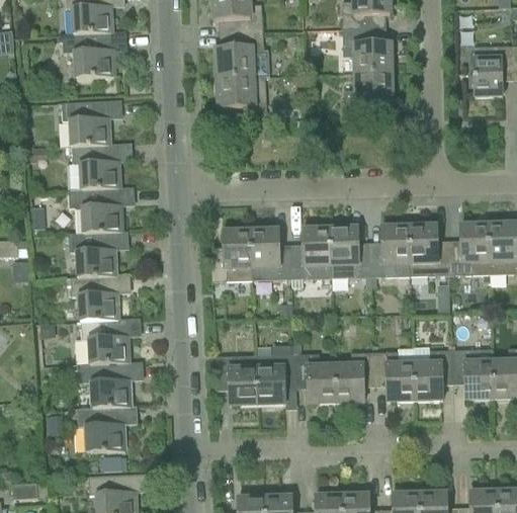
[(65,0),(65,9),(74,9),(74,10),(75,34),(112,32),(110,2),(123,1),(123,0),(65,0)]
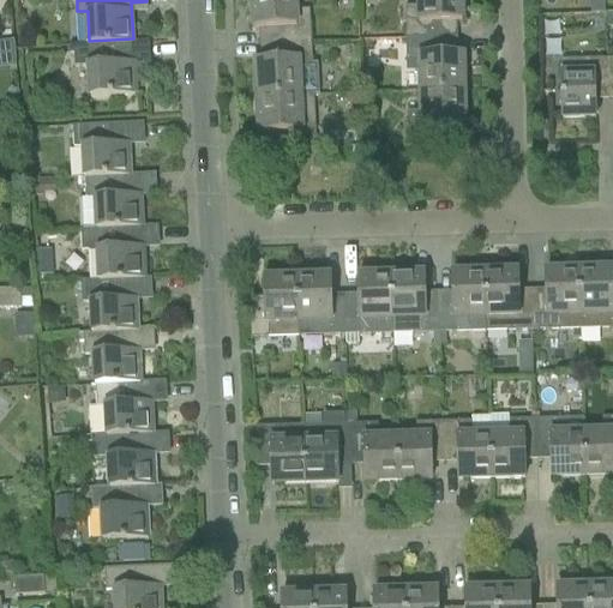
[(250,0),(251,7),(253,7),(254,25),(259,25),(260,41),(312,38),(311,17),(296,14),(295,0),(250,0)]
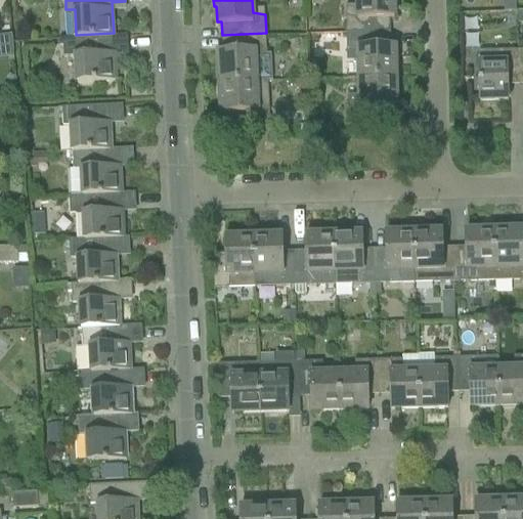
[(358,0),(358,2),(346,2),(346,12),(347,31),(391,30),(391,15),(395,15),(394,0),(358,0)]
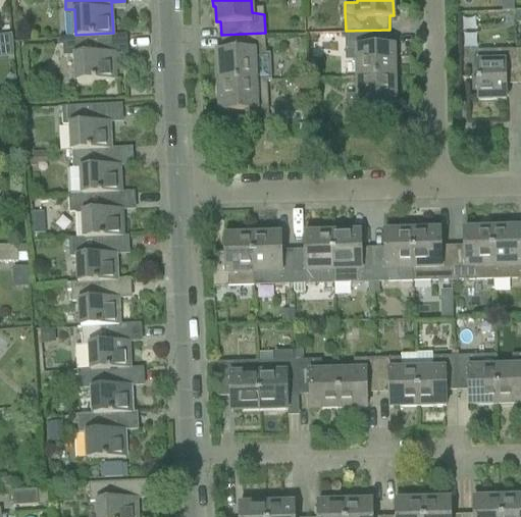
[(389,43),(389,30),(346,31),(346,49),(358,51),(358,74),(395,74),(394,43),(389,43)]
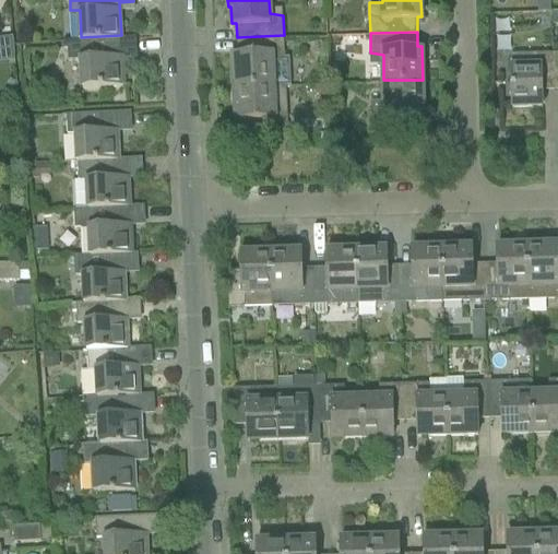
[(0,59),(15,58),(13,34),(0,35),(0,59)]
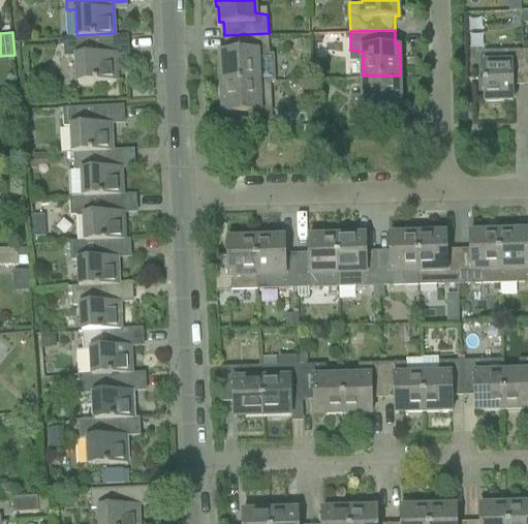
[(64,36),(60,36),(60,43),(64,43),(65,55),(78,55),(79,82),(96,81),(117,80),(115,47),(128,45),(128,33),(115,33),(76,35),(64,36)]
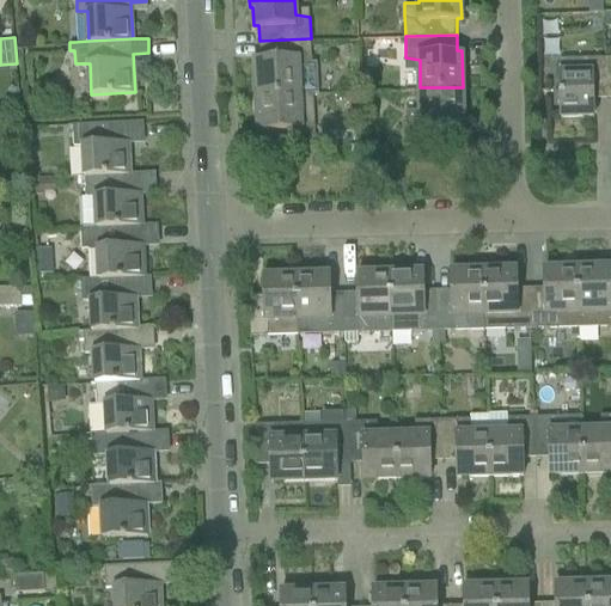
[(254,75),(255,91),(257,91),(257,93),(299,92),(313,91),(318,91),(316,57),(312,57),(311,38),(260,41),(260,57),(255,57),(256,75),(254,75)]
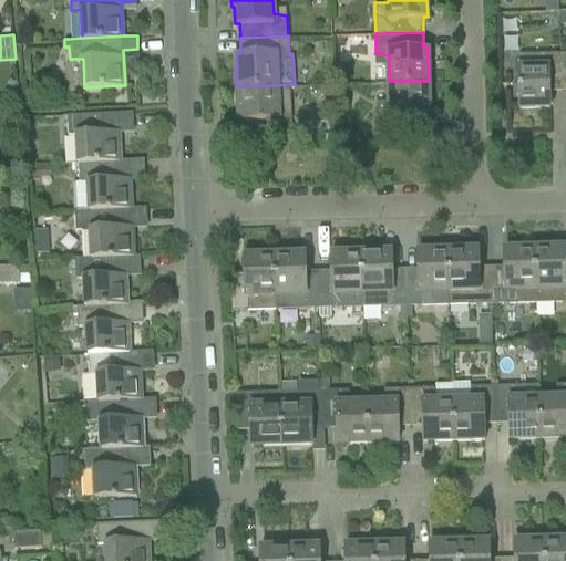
[(541,52),(518,52),(520,106),(549,105),(549,83),(561,83),(561,90),(562,90),(561,51),(541,52)]
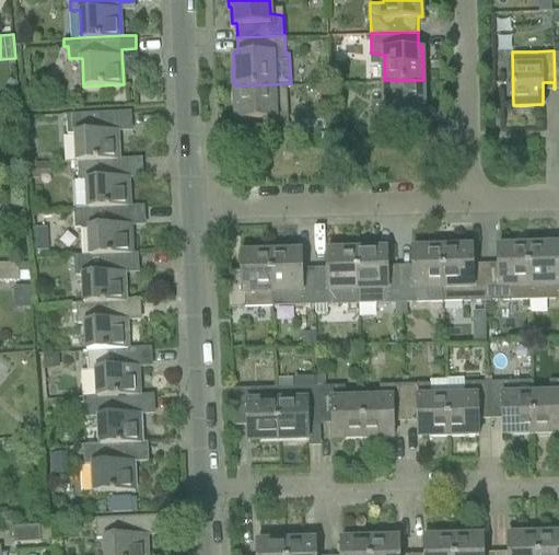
[(373,129),(420,128),(419,113),(423,113),(423,80),(384,80),(385,106),(372,108),(373,129)]
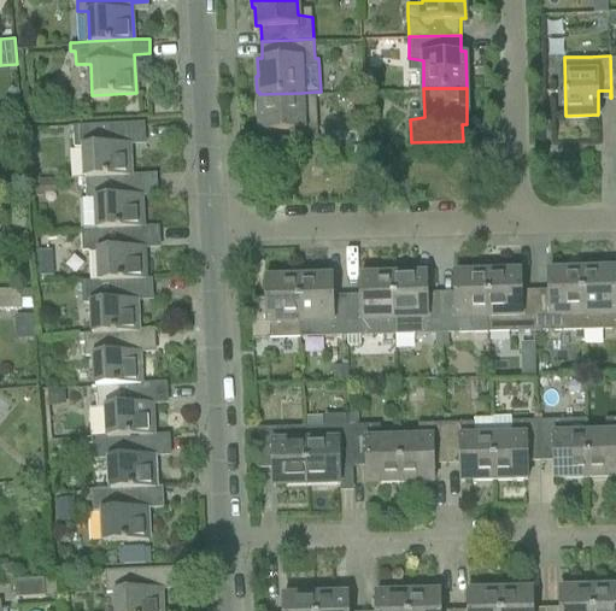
[(257,98),(258,113),(260,113),(260,131),(265,131),(267,148),(314,146),(315,146),(318,146),(317,130),(317,123),(316,92),(301,93),(259,94),(259,97),(257,98)]
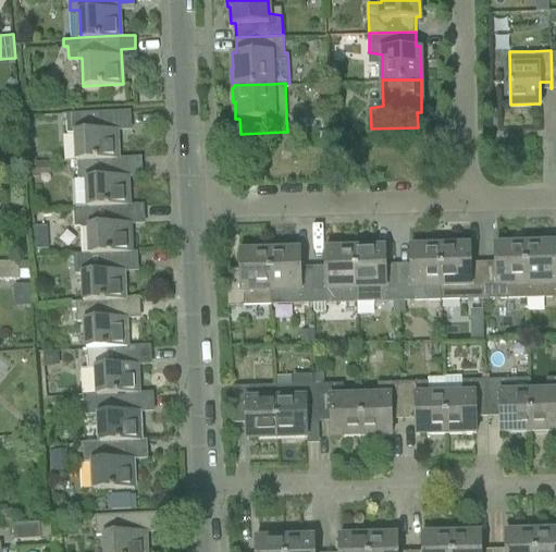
[(65,111),(61,111),(62,120),(65,120),(65,131),(75,131),(76,158),(118,156),(116,122),(131,122),(130,108),(108,109),(65,111)]
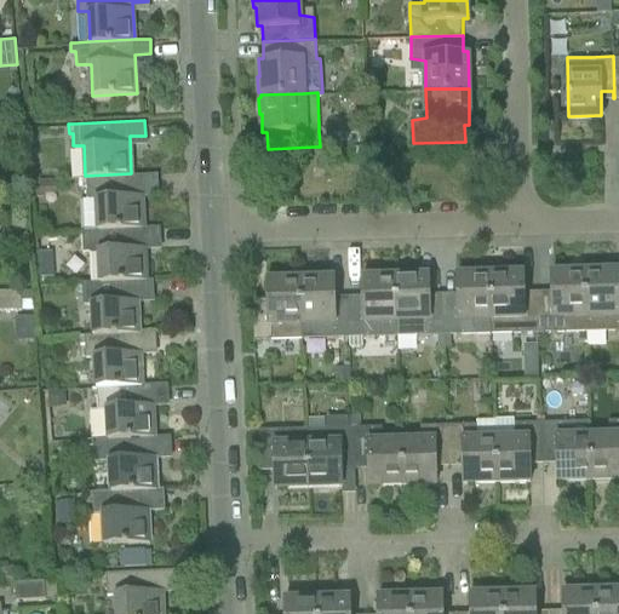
[(85,176),(81,176),(81,185),(86,185),(86,198),(82,198),(84,228),(87,228),(97,228),(143,225),(142,188),(158,187),(158,172),(131,173),(85,176)]
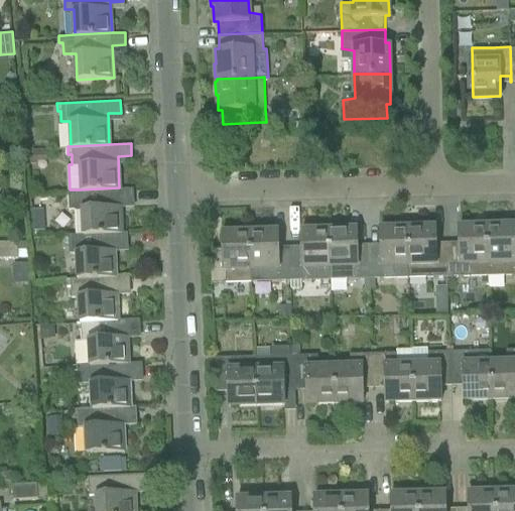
[(37,149),(29,149),(29,161),(30,161),(37,161),(37,149)]
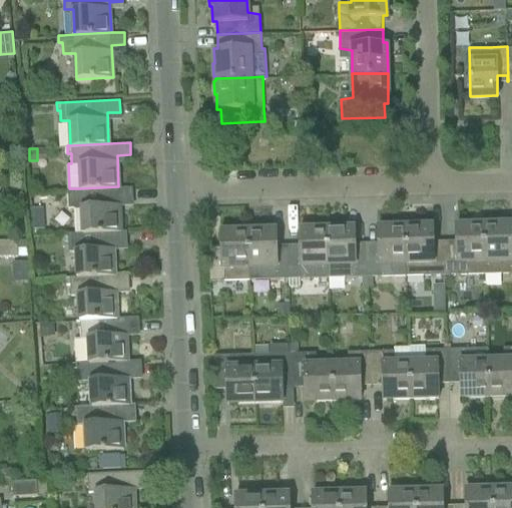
[(0,174),(19,174),(19,163),(1,163),(1,165),(0,164),(0,174)]
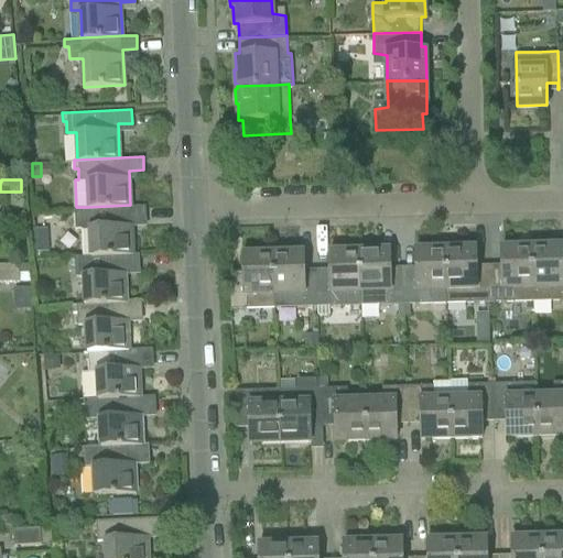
[(76,207),(75,207),(75,226),(80,226),(82,254),(132,252),(131,218),(145,218),(144,204),(130,205),(88,207),(79,207),(76,207)]
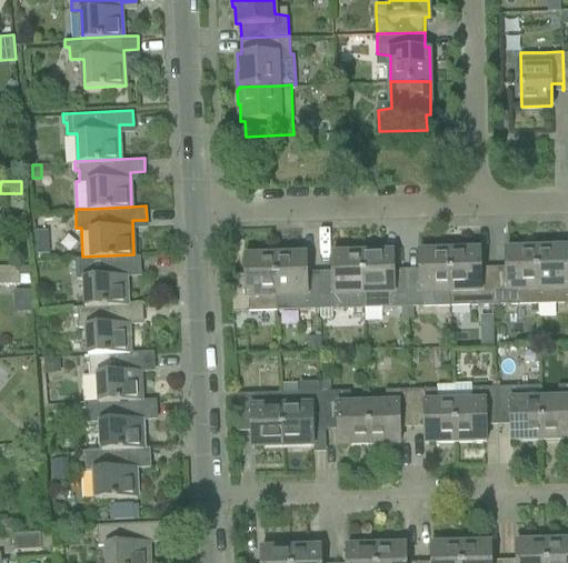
[(567,247),(536,248),(538,301),(567,300),(567,247)]
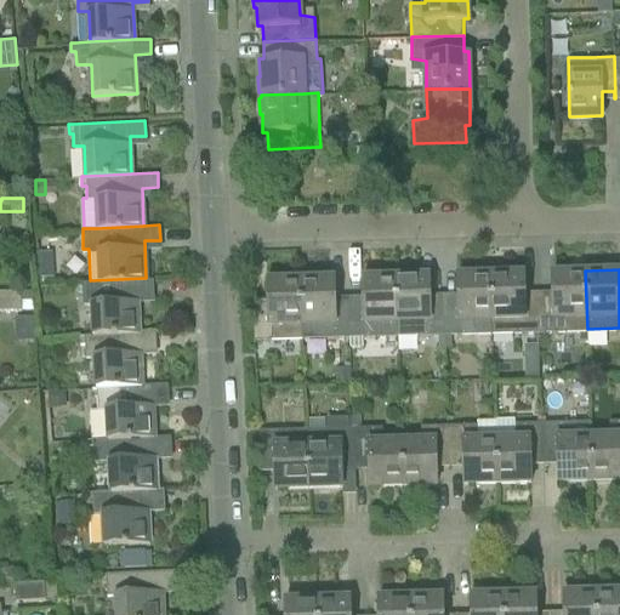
[(587,329),(585,271),(552,271),(552,296),(539,296),(538,296),(539,330),(587,329)]
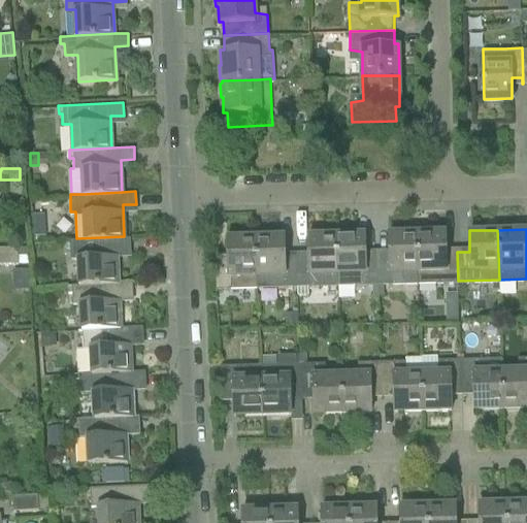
[(447,252),(446,231),(417,232),(419,282),(458,281),(457,252),(447,252)]
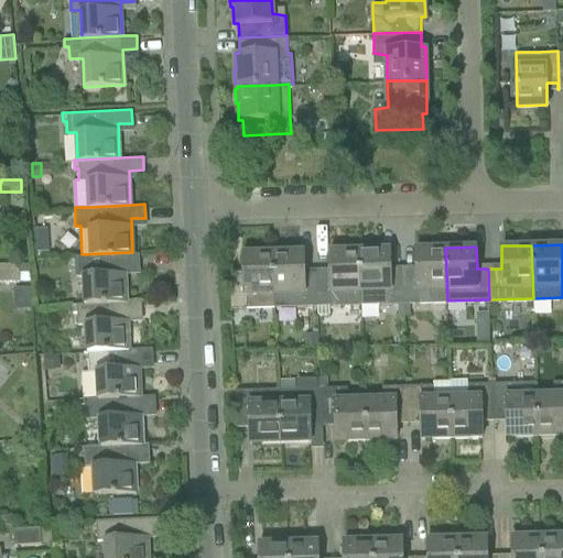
[(447,301),(445,248),(415,248),(415,270),(403,271),(402,271),(403,313),(411,313),(410,302),(447,301)]
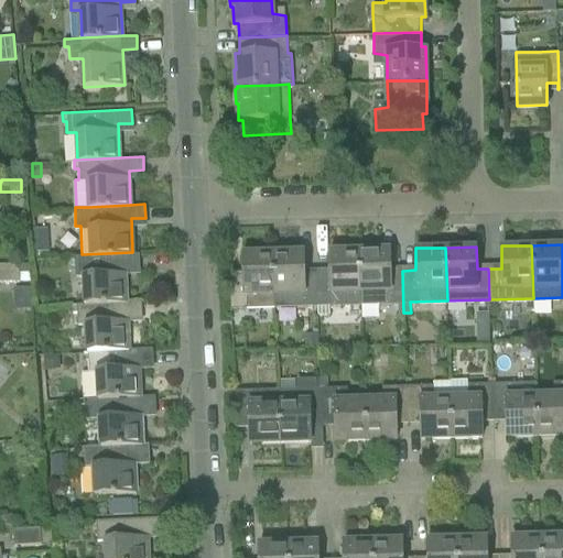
[(390,271),(390,249),(359,250),(361,303),(398,302),(398,313),(403,313),(402,271),(390,271)]
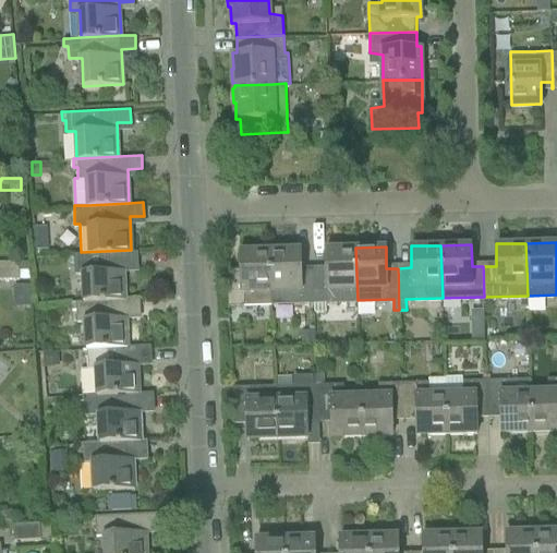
[(314,271),(313,271),(314,301),(326,301),(358,300),(355,248),(325,248),(326,264),(326,271),(314,271)]
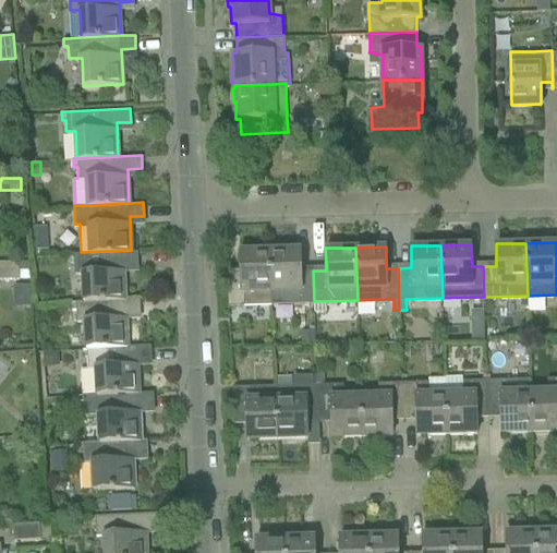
[(301,271),(301,249),(270,250),(271,302),(314,301),(313,271),(301,271)]
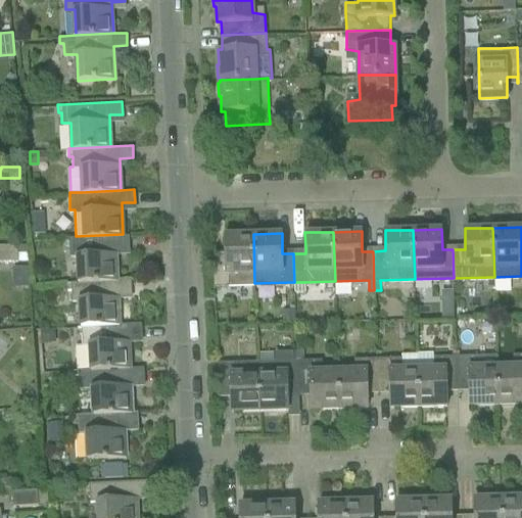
[(68,237),(64,237),(65,245),(68,245),(68,255),(77,254),(79,280),(116,279),(115,246),(129,246),(129,234),(123,234),(76,236),(68,237)]
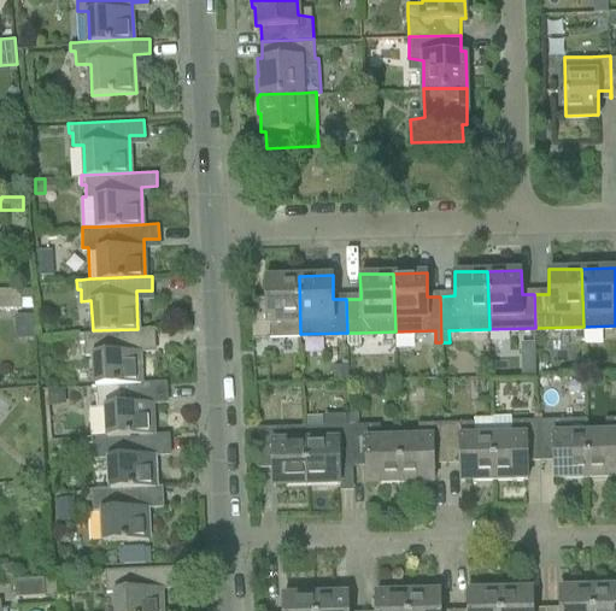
[(252,336),(276,335),(300,334),(299,276),(265,277),(267,294),(251,294),(252,336)]
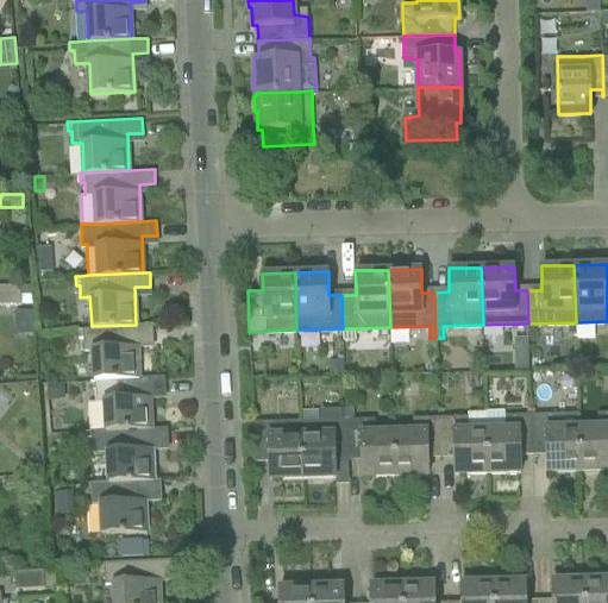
[(0,282),(0,302),(22,302),(22,282),(0,282)]
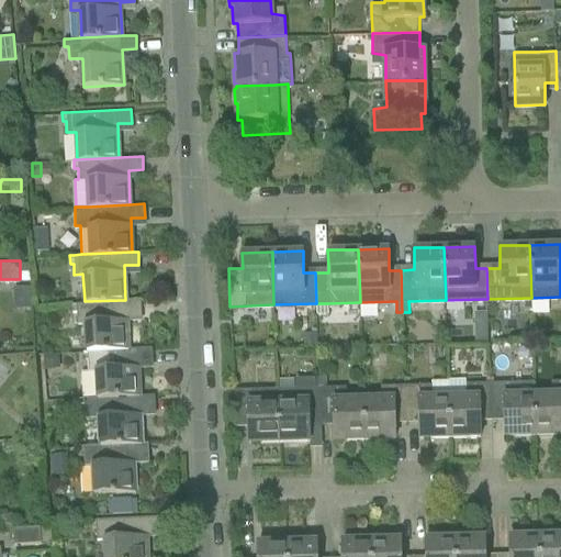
[(77,302),(74,302),(74,311),(77,311),(78,322),(86,321),(87,348),(127,347),(126,313),(141,312),(141,299),(125,300),(85,301),(77,302)]
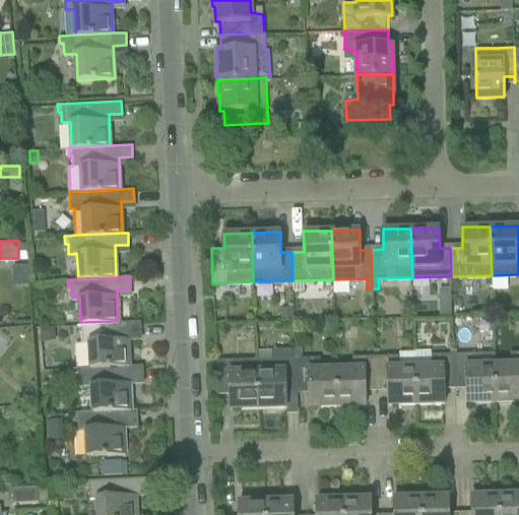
[(451,303),(439,303),(440,315),(451,314),(451,303)]
